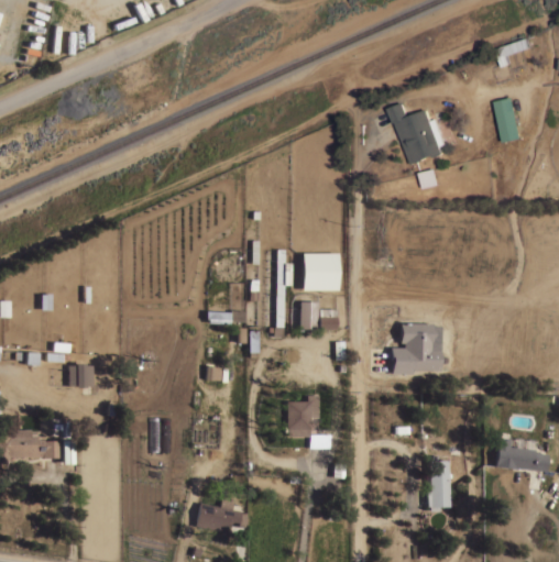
[(500,48),(532,37),(538,35),(541,44),(534,46),(535,47),(511,55),(514,64),(505,66),(500,48)]
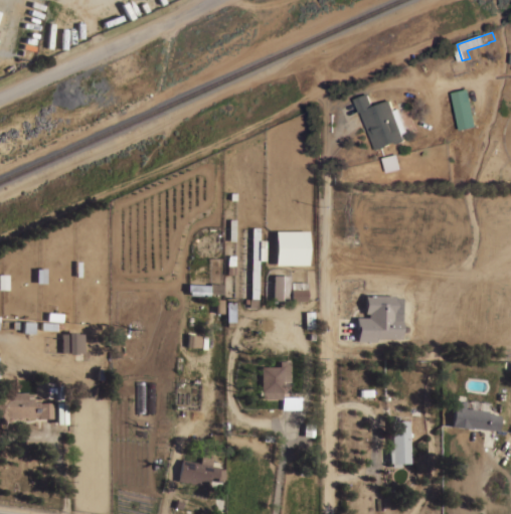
[(481,126),(464,130),(456,93),(472,89),(481,126)]
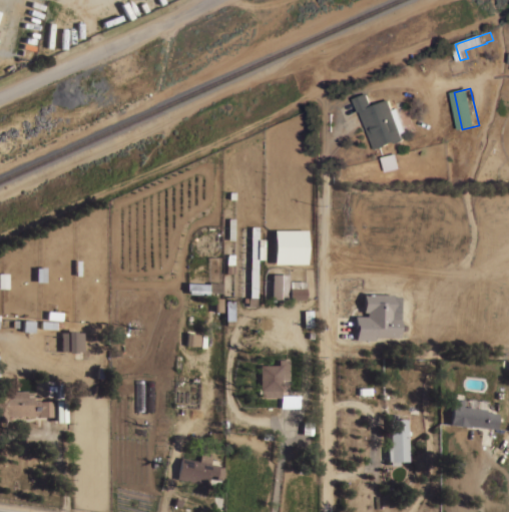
[(395,109),(401,107),(410,131),(405,133),(407,139),(405,140),(400,142),(399,142),(398,141),(389,145),(383,147),(378,149),(363,111),(362,111),(357,98),(370,93),(375,105),(391,99),(395,109)]
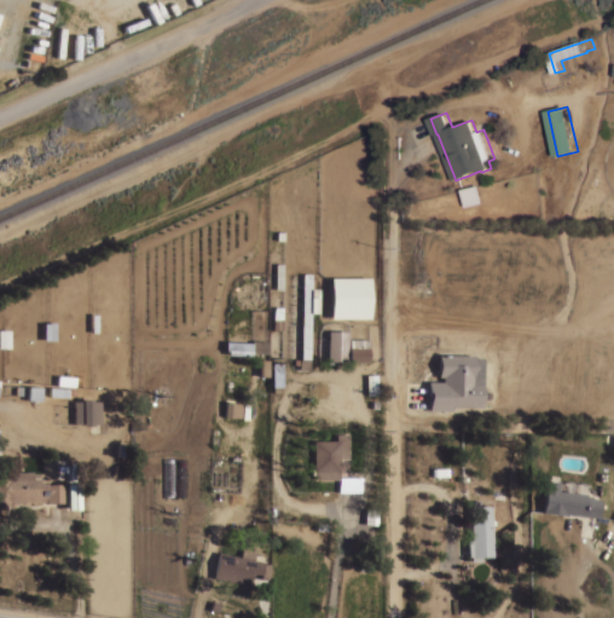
[(314,275),(314,289),(323,289),(322,313),(314,313),(313,370),(302,370),(302,359),(305,359),(306,275),(314,275)]
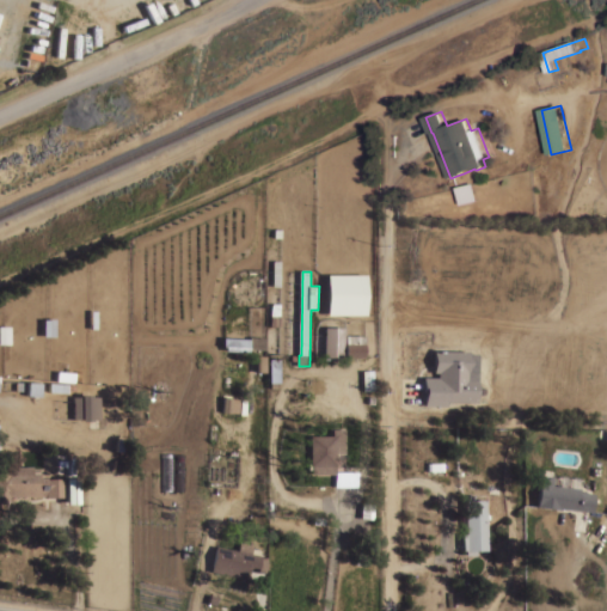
[(369,275),(369,315),(330,316),(330,275),(369,275)]
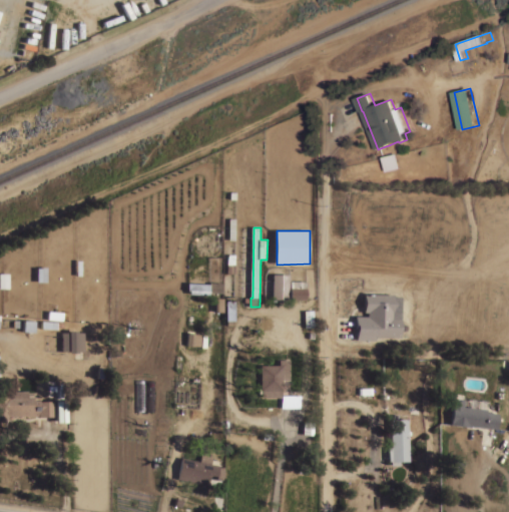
[(48,283),(38,282),(39,269),(44,269),(44,268),(49,268),(48,283)]
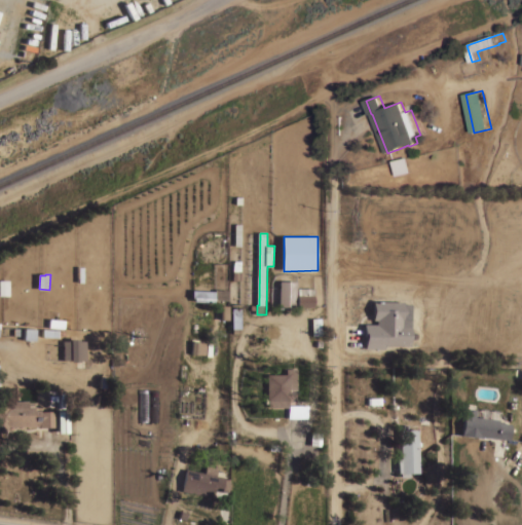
[(11,296),(1,296),(1,280),(11,280),(11,296)]
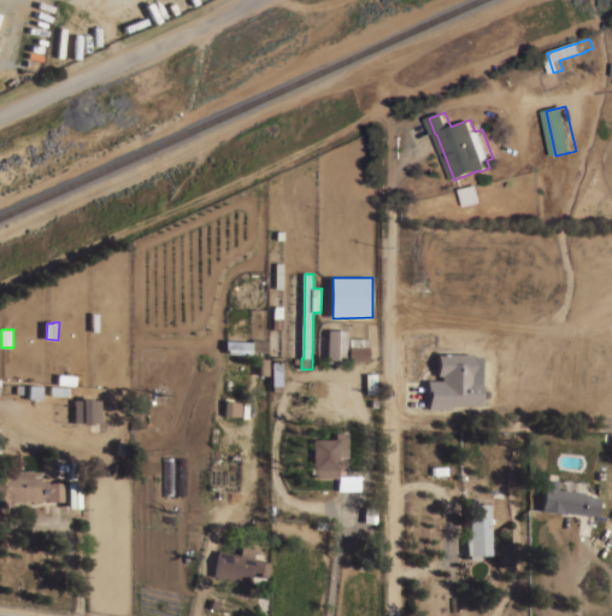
[(349,361),(329,361),(330,330),(351,330),(349,361)]
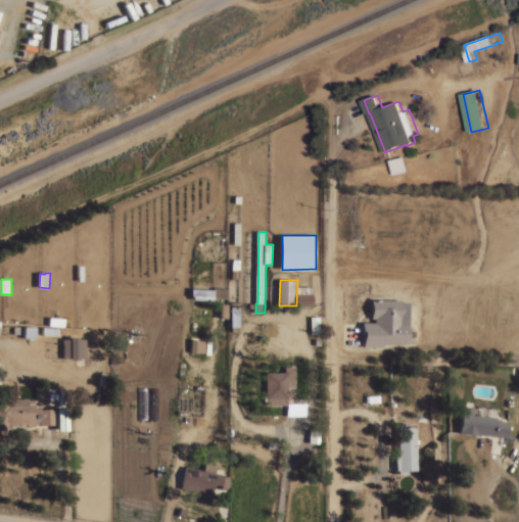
[(314,305),(297,305),(297,287),(314,287),(314,305)]
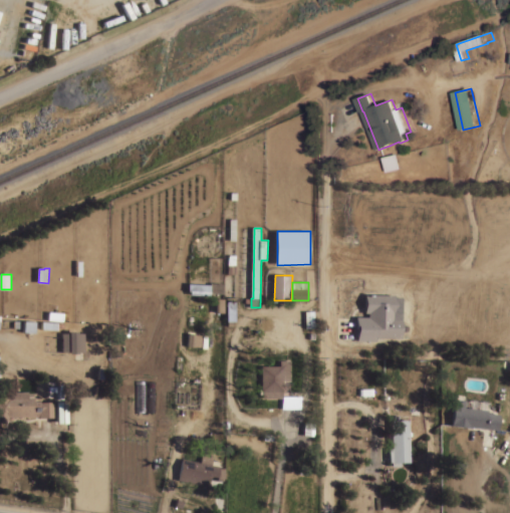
[(212,284),(212,283),(226,284),(226,293),(212,293),(212,296),(189,295),(190,283),(212,284)]
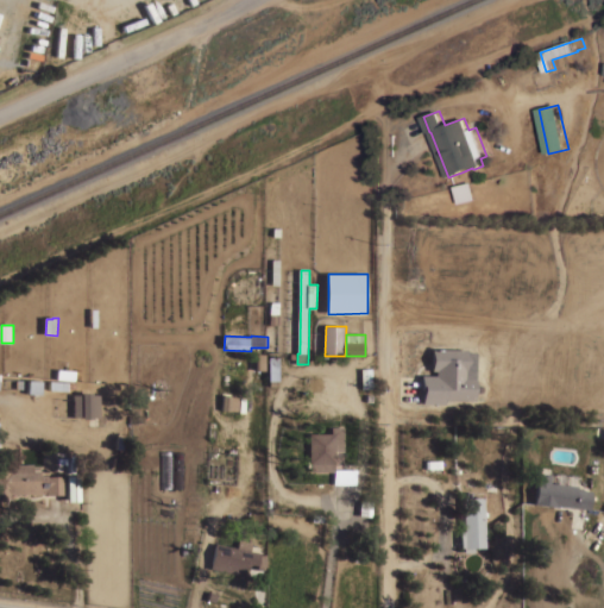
[(469,350),(469,352),(478,352),(477,378),(476,401),(446,400),(446,405),(425,403),(425,394),(423,394),(423,376),(438,376),(438,371),(434,371),(434,349),(469,350)]
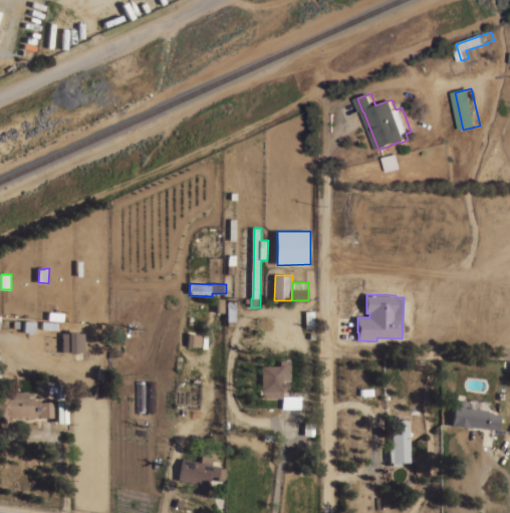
[(228,301),(237,301),(237,321),(228,321),(228,301)]
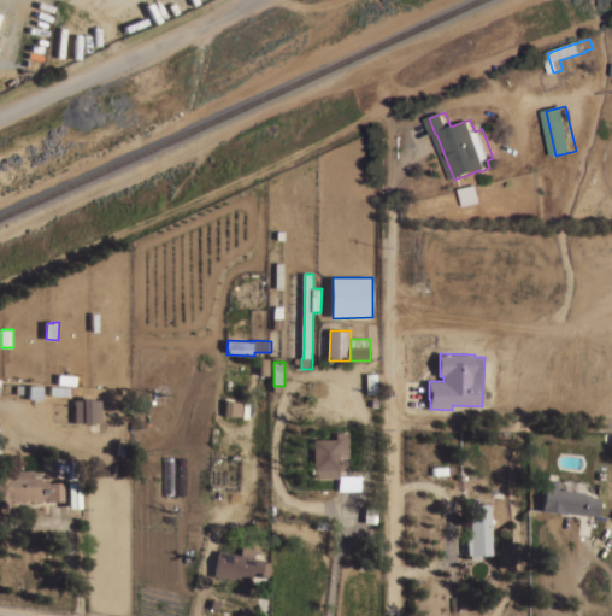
[(384,396),(369,396),(368,374),(383,374),(383,387),(384,396)]
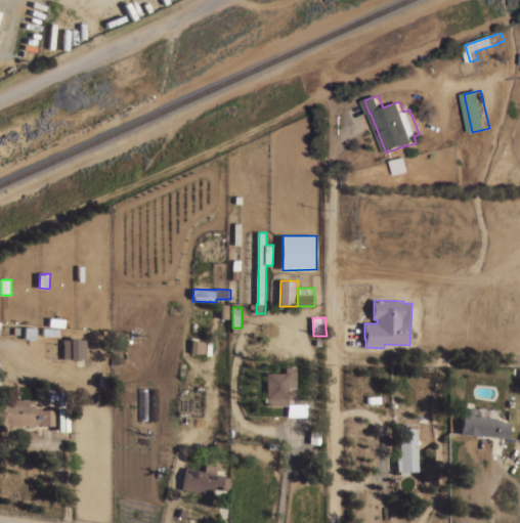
[(44,336),(45,329),(67,330),(67,335),(59,334),(59,337),(44,336)]
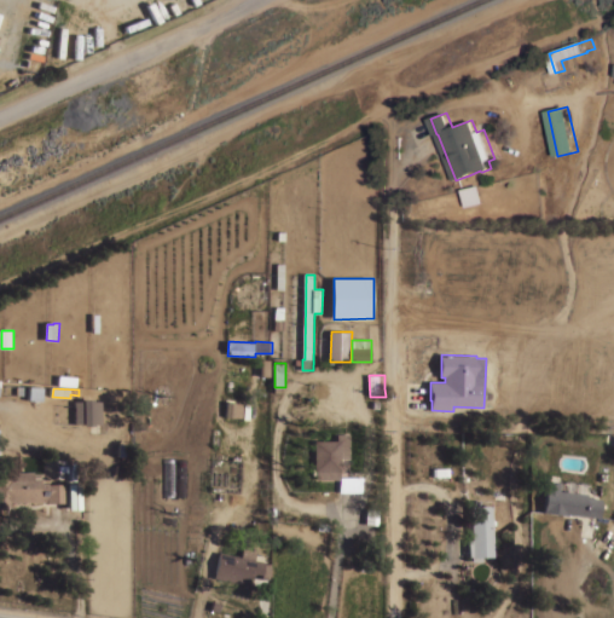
[(103,425),(96,425),(96,426),(85,426),(85,425),(76,425),(76,402),(85,402),(85,399),(96,399),(96,402),(103,402),(103,425)]
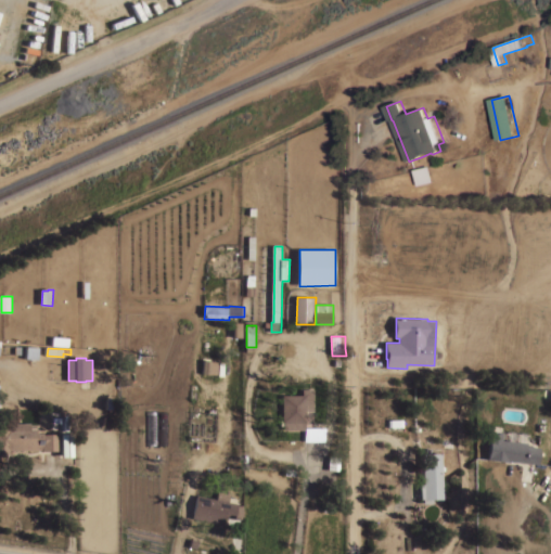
[(205,360),(213,361),(220,362),(219,375),(212,374),(212,375),(204,374),(205,360)]
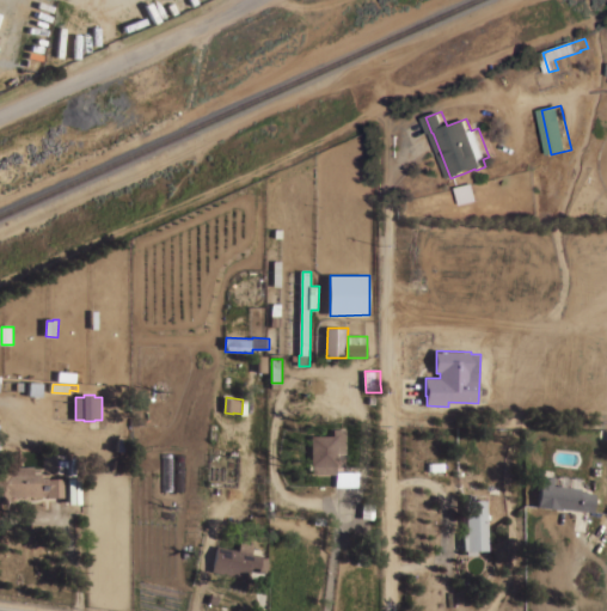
[(335,437),(335,431),(347,431),(347,452),(338,452),(338,465),(337,465),(337,475),(314,475),(314,470),(310,470),(310,464),(312,464),(312,437),(335,437)]
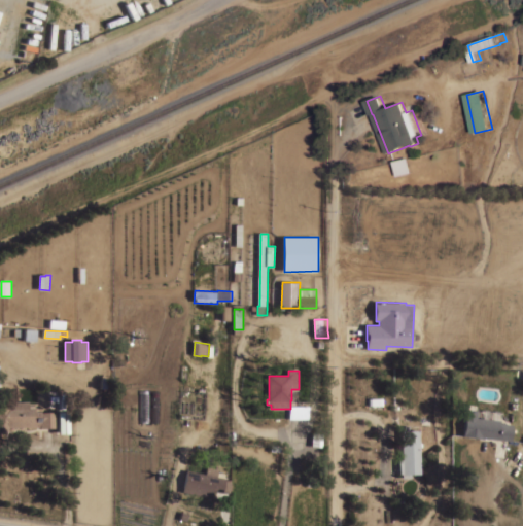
[(58,428),(41,428),(41,427),(10,427),(10,431),(0,431),(0,406),(9,406),(9,402),(30,402),(30,408),(37,408),(37,411),(43,411),(43,412),(58,412),(58,428)]
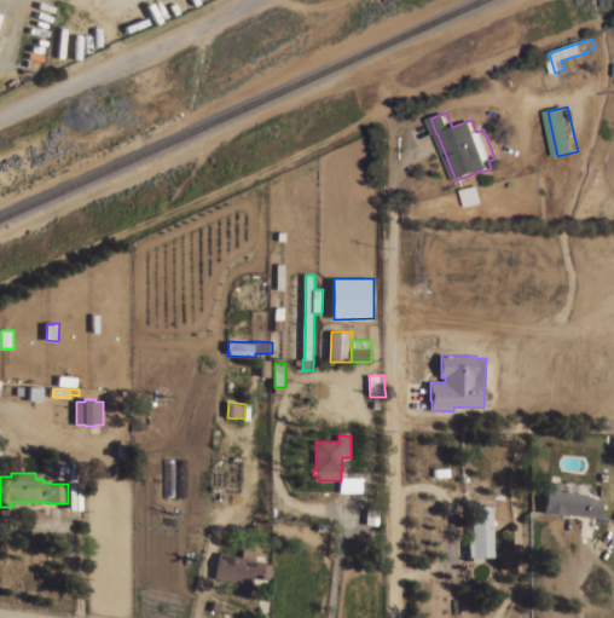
[(363,491),(345,491),(345,478),(364,478),(363,491)]
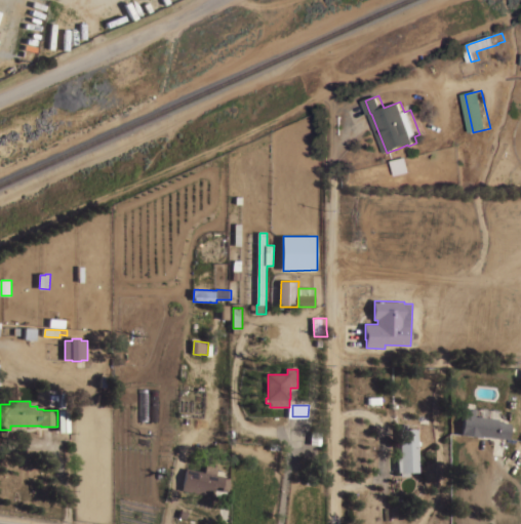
[(481,436),(481,438),(462,435),(466,408),(476,409),(475,416),(499,419),(499,422),(512,424),(510,440),(481,436)]
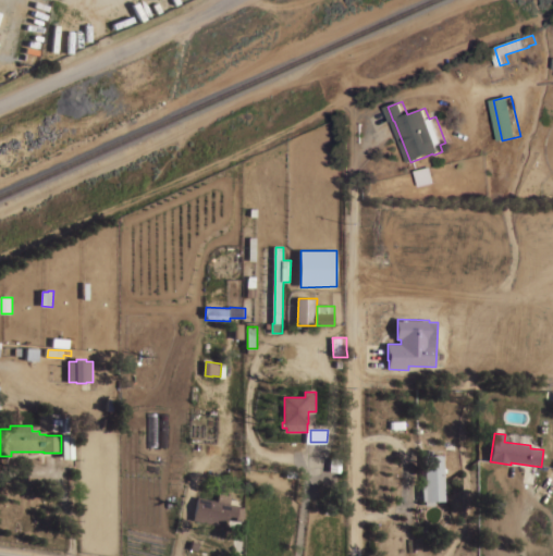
[(445,502),(435,502),(435,506),(426,506),(426,501),(424,501),(422,486),(427,486),(426,456),(427,456),(427,453),(435,453),(435,454),(439,454),(439,453),(444,453),(444,455),(445,502)]
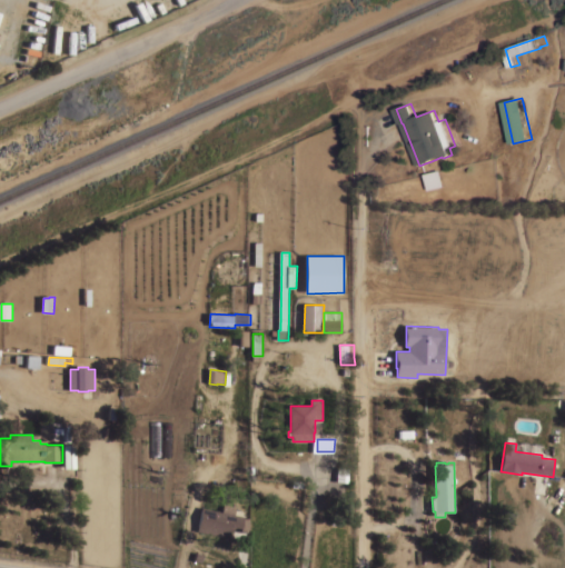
[(224,512),(226,505),(238,507),(236,515),(245,517),(245,518),(250,518),(251,531),(244,531),(244,530),(243,530),(243,531),(231,529),(230,538),(198,531),(202,508),(224,512)]
